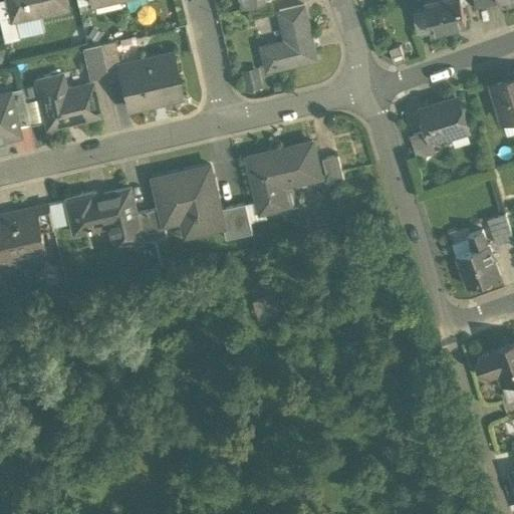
[(6,0),(5,0),(0,1),(0,28),(3,42),(17,39),(12,21),(11,21),(6,0)]
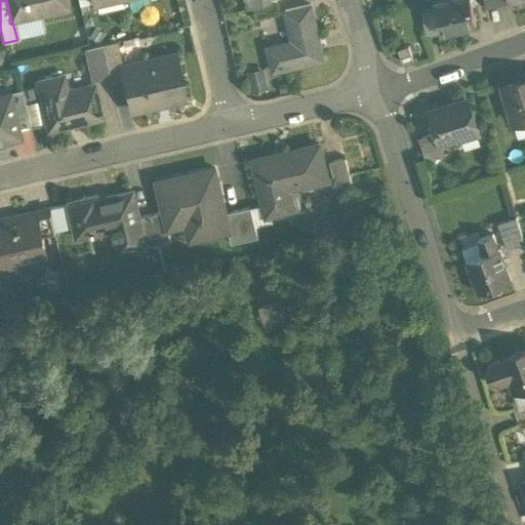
[(65,0),(6,0),(11,22),(12,22),(67,9),(65,0)]
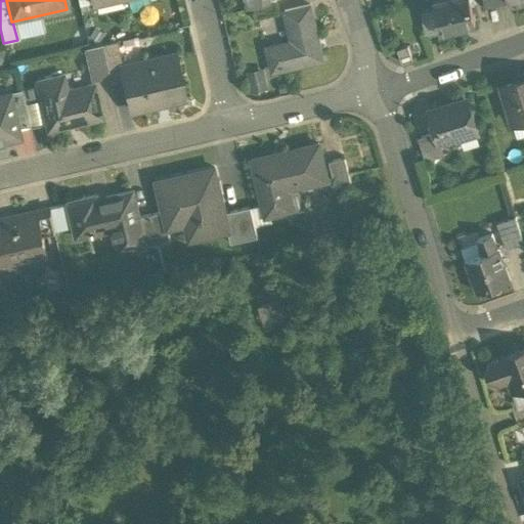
[(271,0),(244,0),(247,9),(253,8),(272,3),(271,0)]
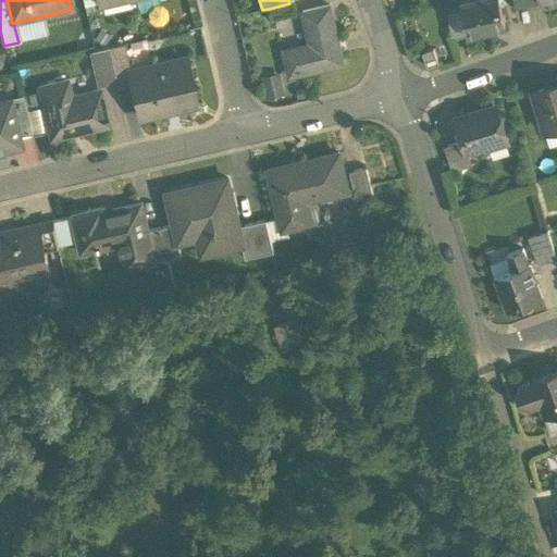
[(473,0),(460,3),(461,11),(467,34),(467,35),(505,26),(498,0),(473,0)]
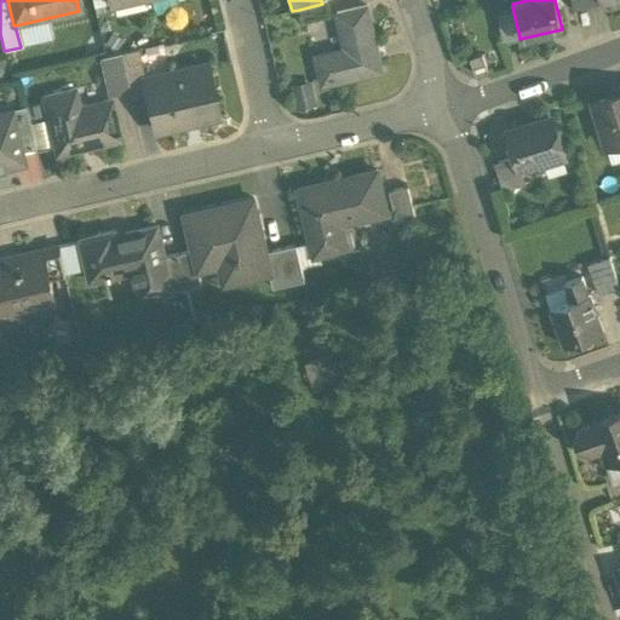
[(569,0),(573,11),(603,4),(602,0),(569,0)]
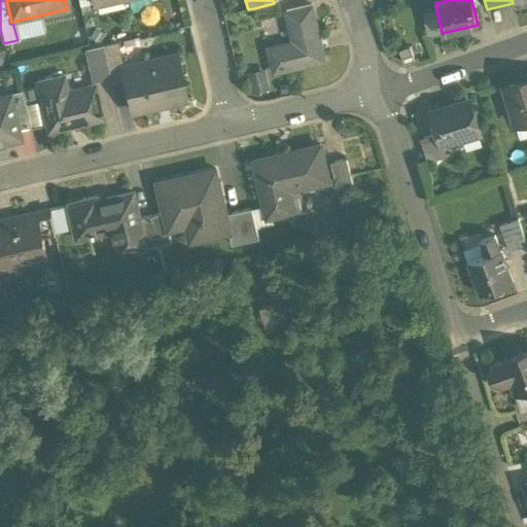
[(274,3),(254,8),(257,20),(280,14),(277,2),(274,3)]
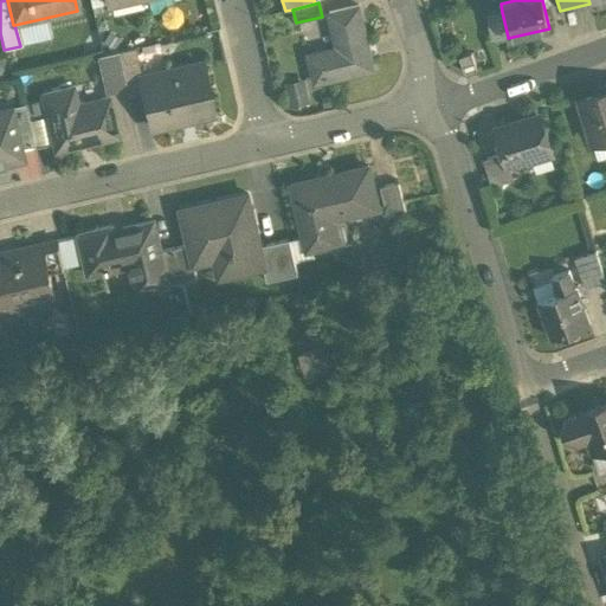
[(359,8),(329,15),(337,56),(309,62),(315,85),(374,72),(359,8)]
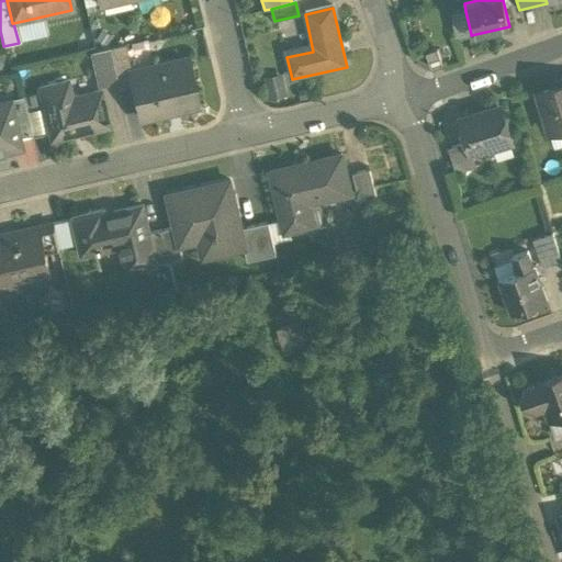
[(465,11),(451,14),(457,37),(471,34),(465,11)]
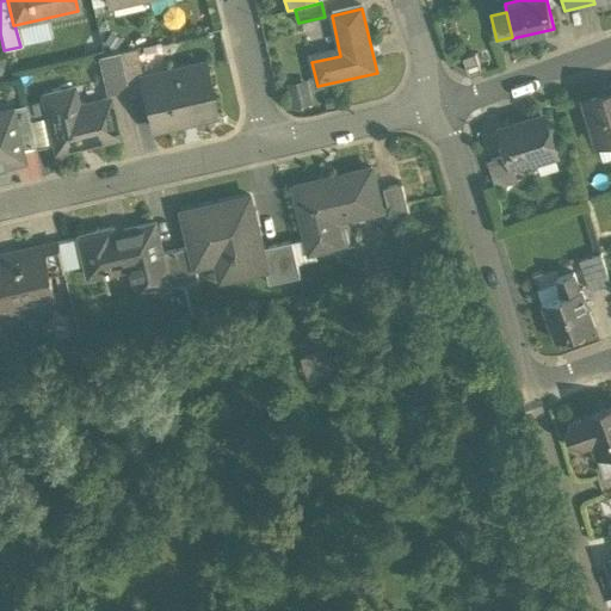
[(136,49),(119,53),(128,90),(129,93),(143,90),(141,79),(143,78),(136,49)]
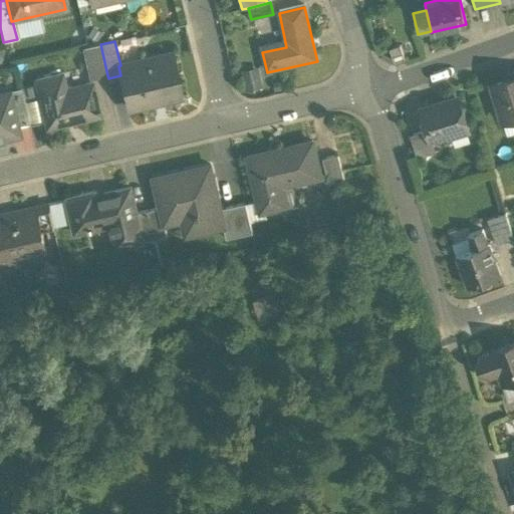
[(100,44),(83,48),(91,79),(107,75),(100,44)]
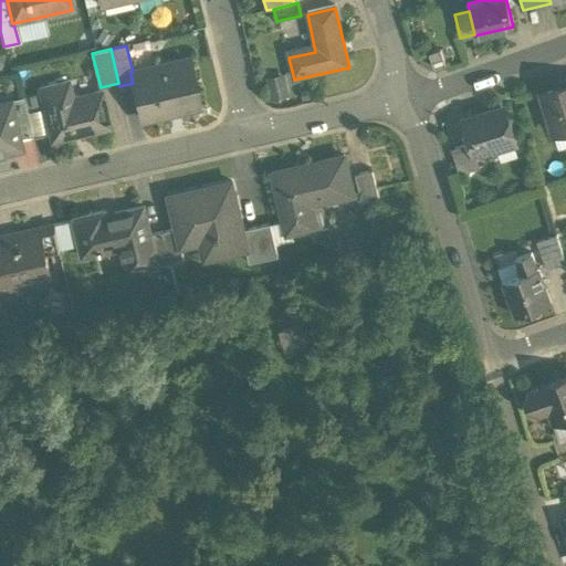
[(440,52),(429,56),(433,70),(446,65),(440,52)]
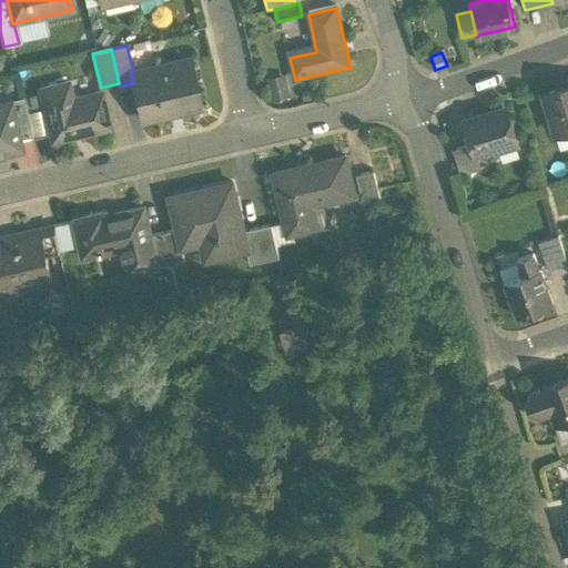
[(133,72),(131,73),(133,83),(142,121),(201,108),(190,60),(133,72)]
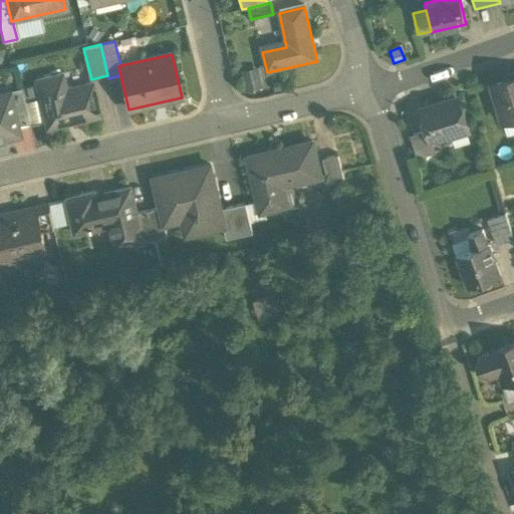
[(245,69),(246,90),(263,90),(262,69),(245,69)]
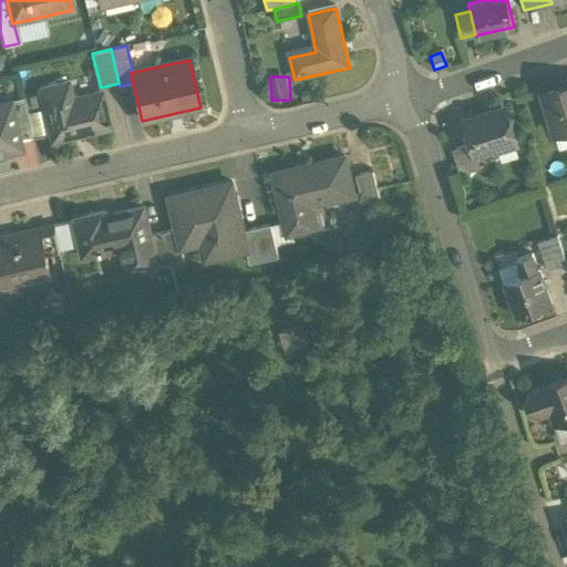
[(566,82),(565,83),(566,88),(542,94),(555,136),(566,132),(566,82)]
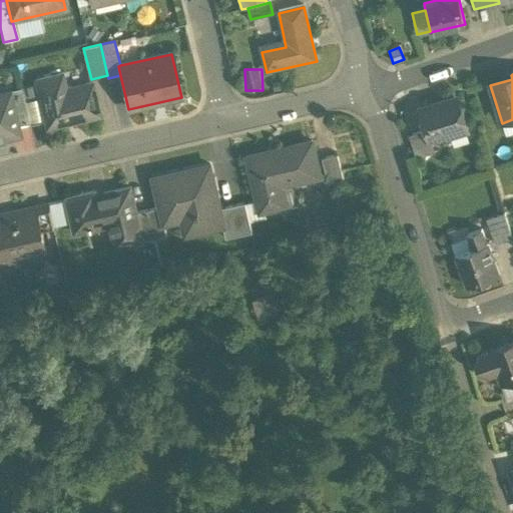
[(57,76),(37,81),(48,128),(99,116),(91,83),(60,91),(57,76)]
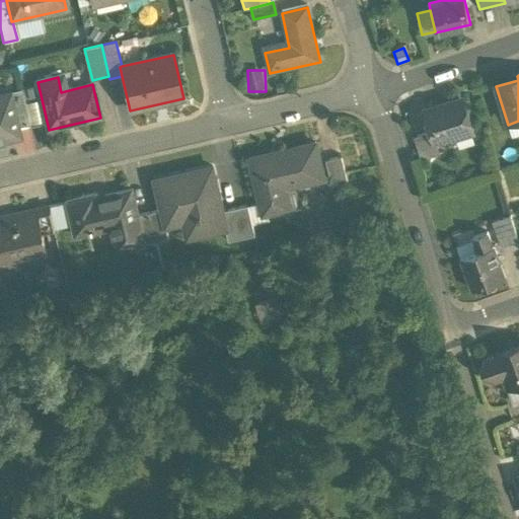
[(22,90),(10,93),(18,128),(29,125),(22,90)]
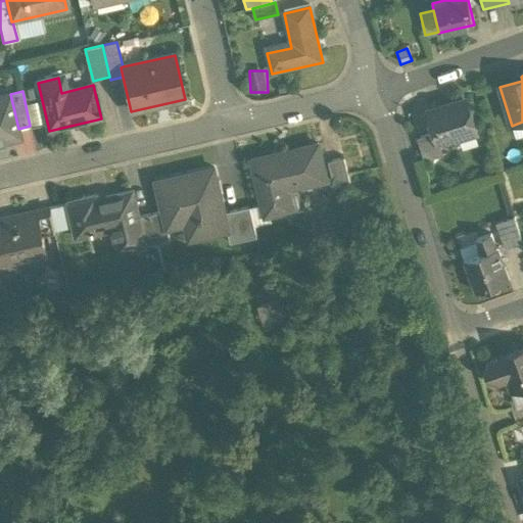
[(10,94),(0,96),(0,136),(19,132),(18,129),(10,94)]
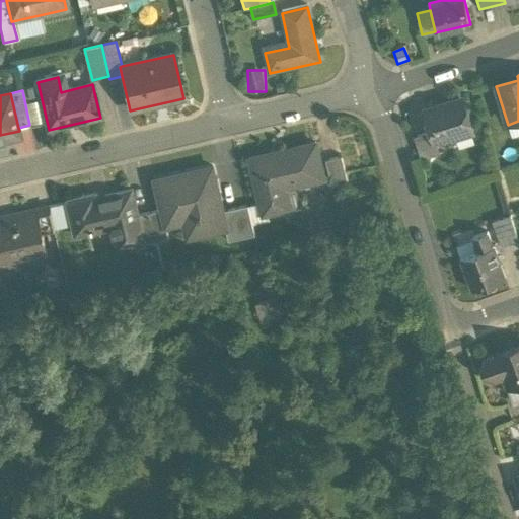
[(461,100),(424,112),(430,133),(433,142),(435,142),(452,137),(452,140),(471,135),(461,100)]
